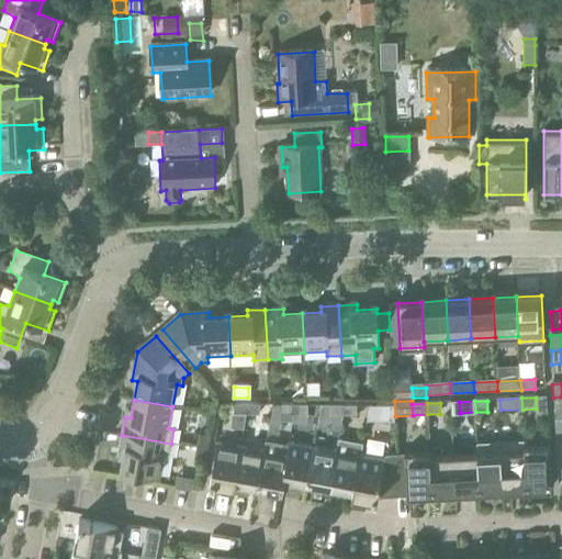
[(247,415),(247,405),(234,405),(234,415),(247,415)]
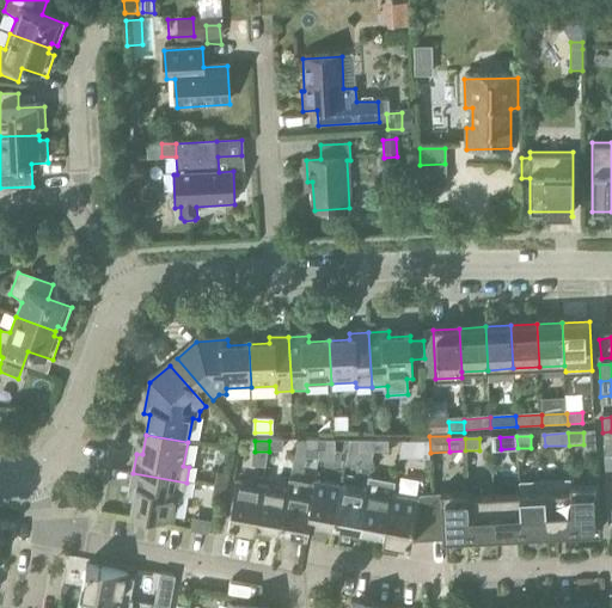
[(269,441),(269,452),(283,452),(283,441),(269,441)]
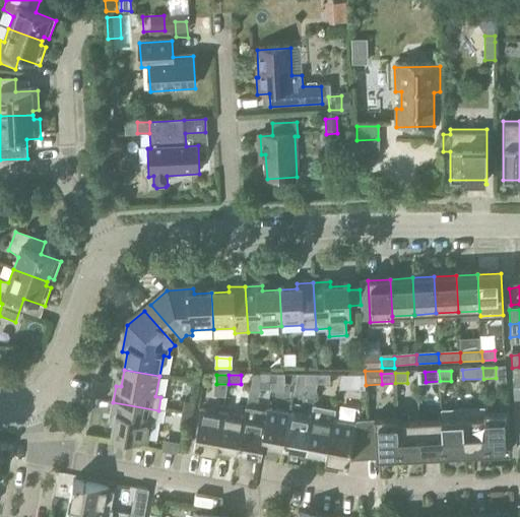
[(272,385),(272,375),(260,375),(260,385),(272,385)]
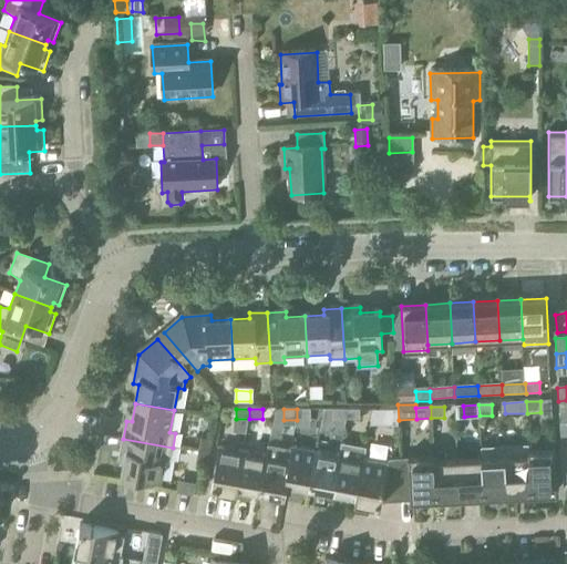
[(297,409),(297,420),(311,420),(311,410),(297,409)]
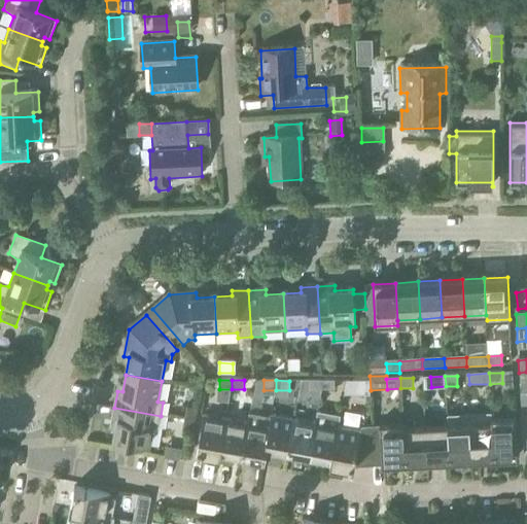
[(322,390),(322,381),(310,381),(310,390),(322,390)]
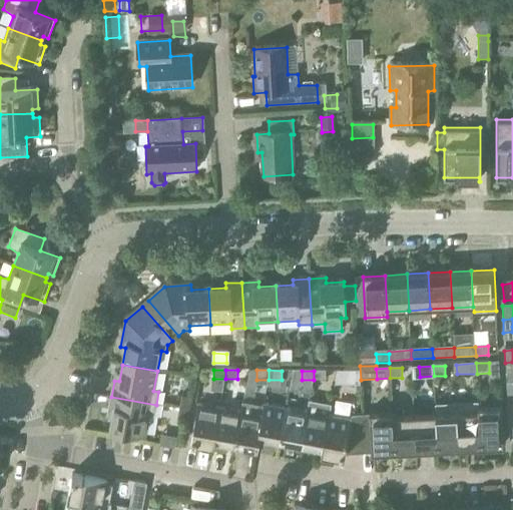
[(314,371),(314,380),(326,380),(326,371),(314,371)]
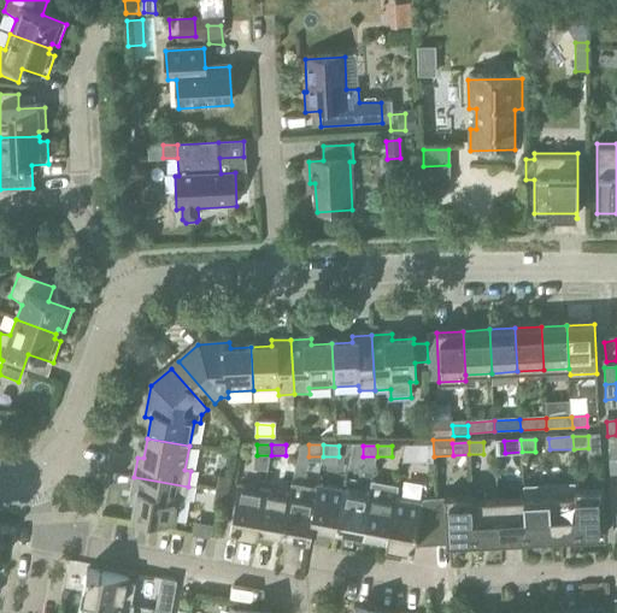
[(405,451),(403,463),(430,463),(430,451),(405,451)]
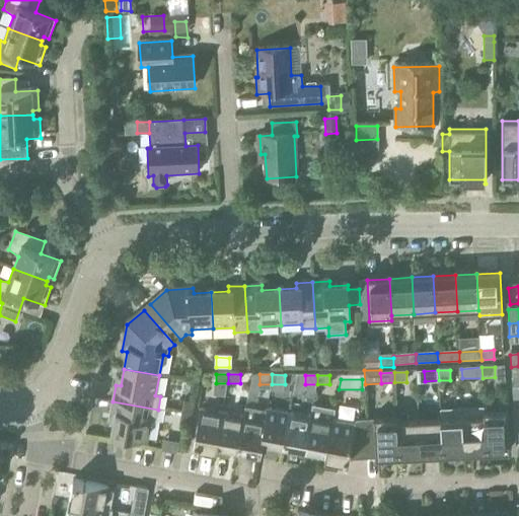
[(155,423),(158,410),(113,401),(109,418),(115,419),(110,436),(147,443),(151,422),(155,423)]
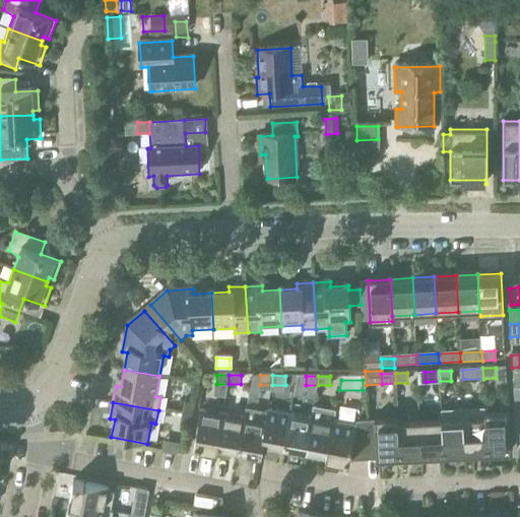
[(182,414),(193,416),(195,405),(184,403),(182,414)]
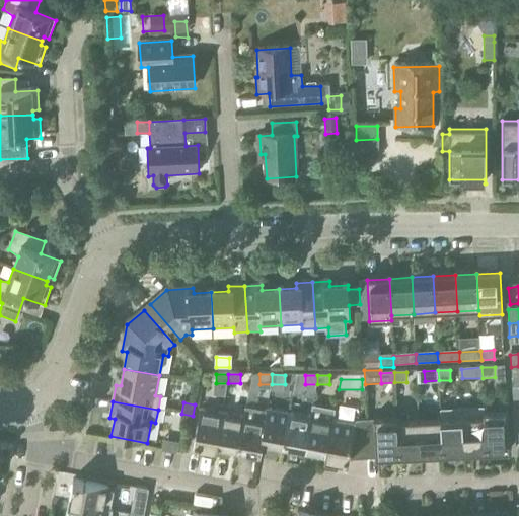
[(326,455),(332,422),(335,411),(313,407),(311,418),(305,451),(326,455)]
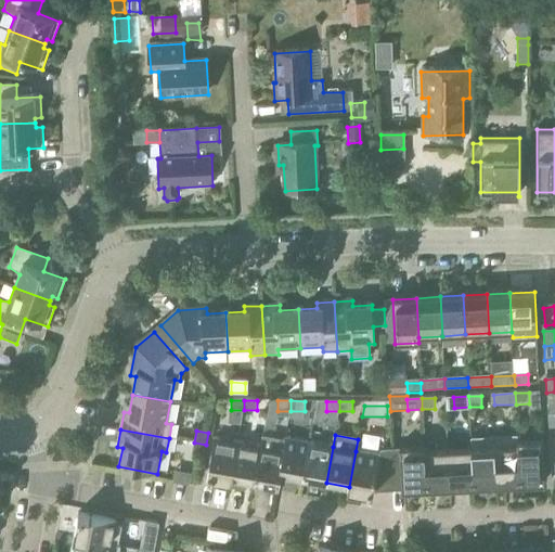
[(518,447),(520,486),(544,485),(542,440),(518,441),(517,436),(494,437),(494,448),(518,447)]
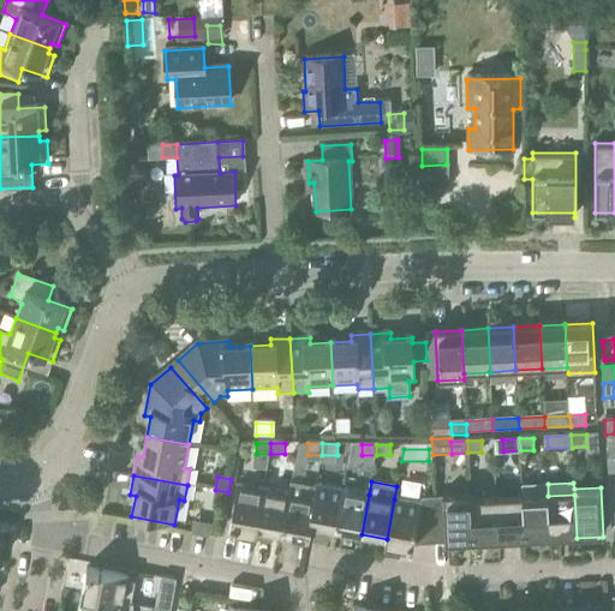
[(310,526),(317,489),(292,484),(290,495),(282,534),(308,539),(310,526)]
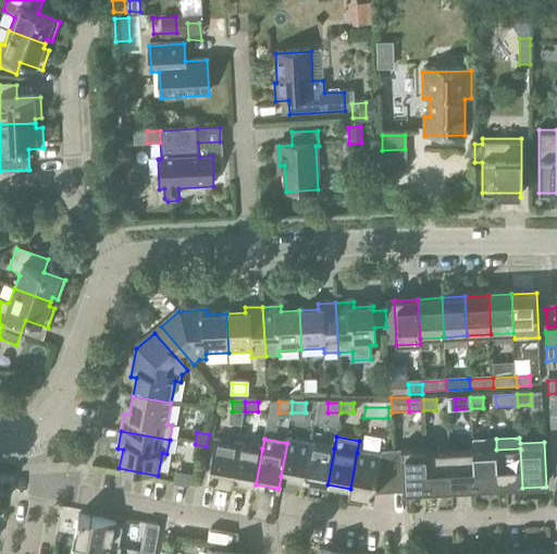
[(498,489),(496,450),(496,439),(472,440),(473,445),(475,490),(498,489)]
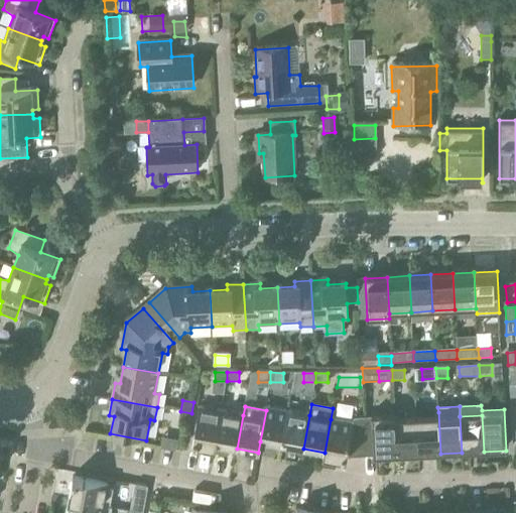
[(215,447),(222,411),(200,407),(192,443),(215,447)]
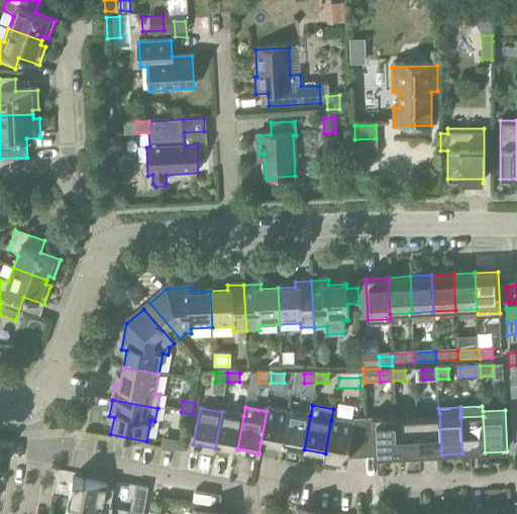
[(282,446),(288,412),(267,409),(267,411),(261,442),(282,446)]
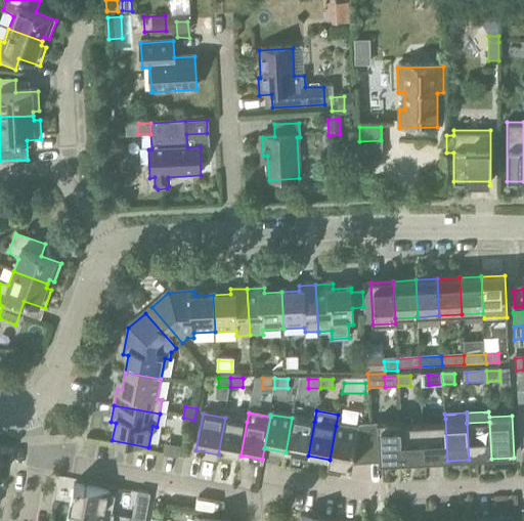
[(191,433),(194,420),(183,418),(181,431),(191,433)]
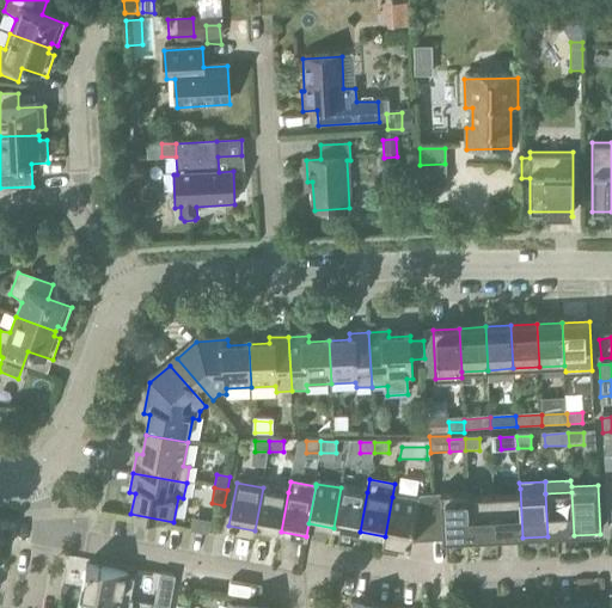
[(281,532),(288,492),(263,487),(255,530),(256,530),(256,528),(281,532)]
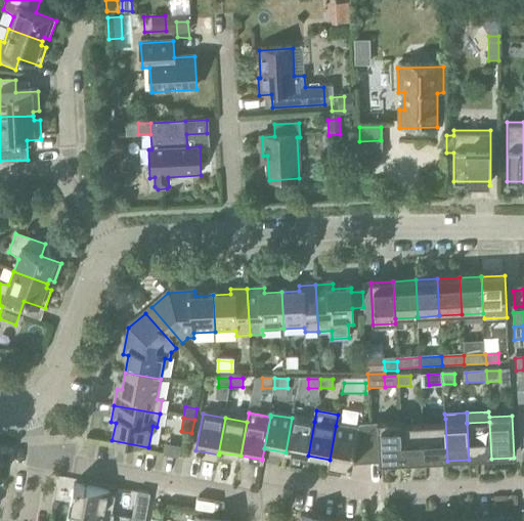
[(308,456),(314,422),(292,418),(286,452),(308,456)]
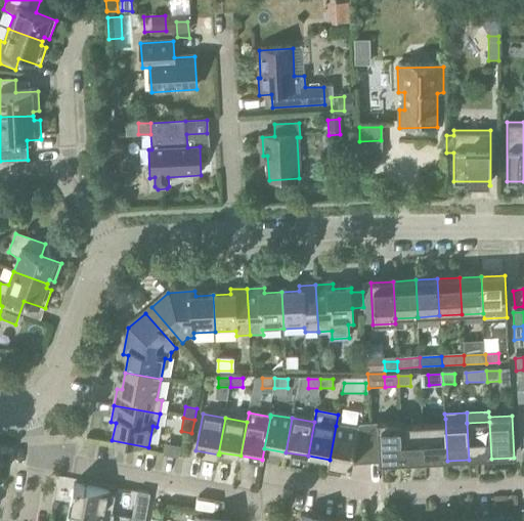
[(425,463),(447,461),(445,419),(423,421),(425,463)]
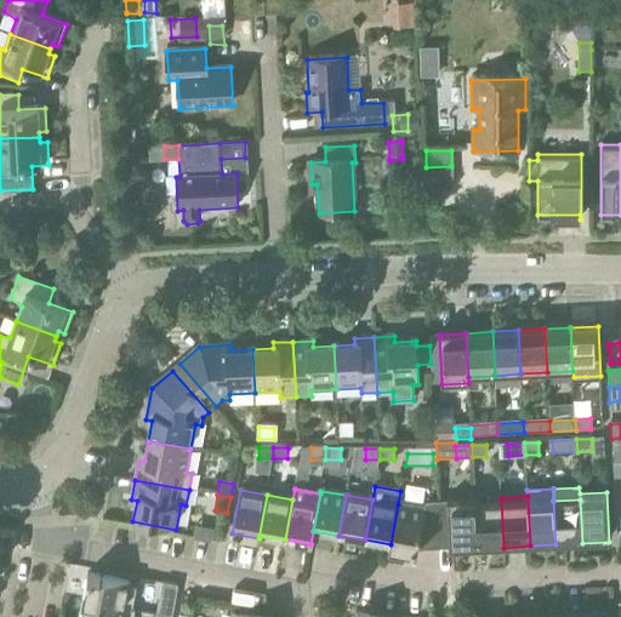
[(477,549),(503,548),(501,498),(474,500),(476,506),(477,549)]
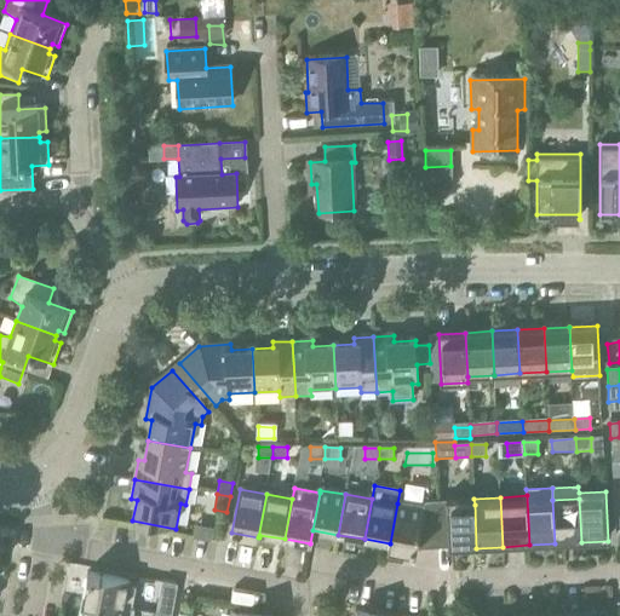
[(476,548),(475,505),(474,499),(447,500),(449,550),(476,548)]
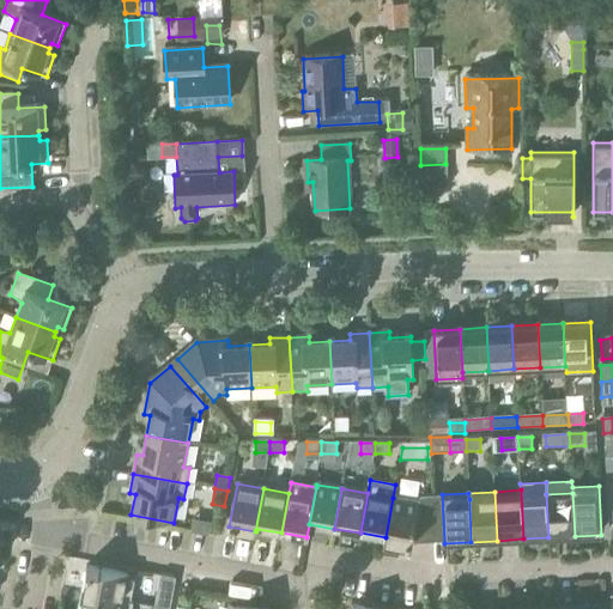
[(548,537),(575,536),(572,493),(546,494),(548,537)]
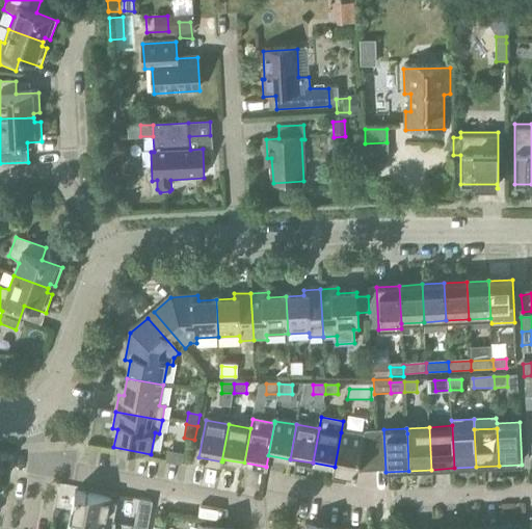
[(341,432),(335,467),(334,470),(356,474),(364,437),(341,432)]
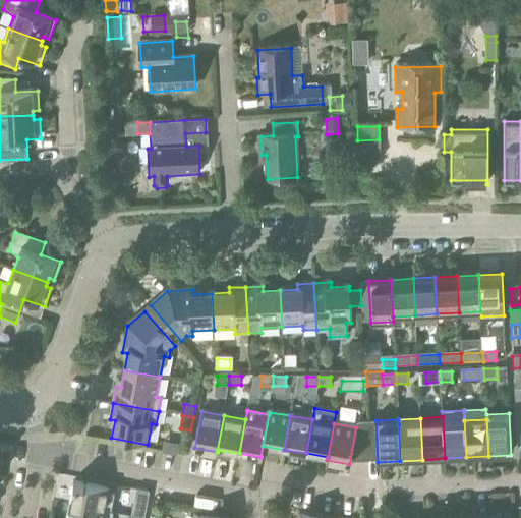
[(69,506),(71,506),(105,512),(106,507),(111,508),(114,495),(109,494),(109,490),(73,483),(69,506)]
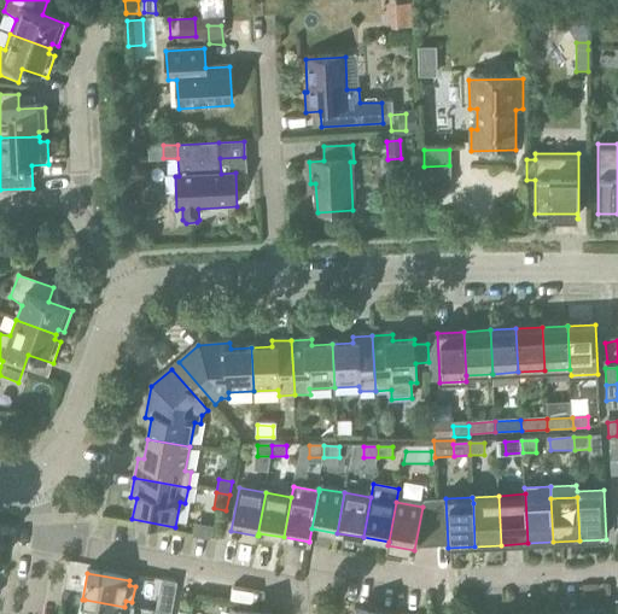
[(132,613),(133,609),(124,607),(85,600),(82,613),(132,613)]
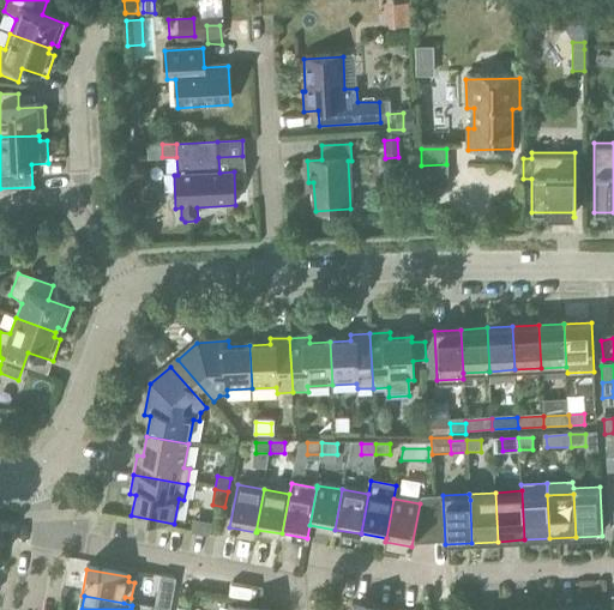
[(172,609),(172,608),(173,599),(161,597),(158,609),(172,609)]
